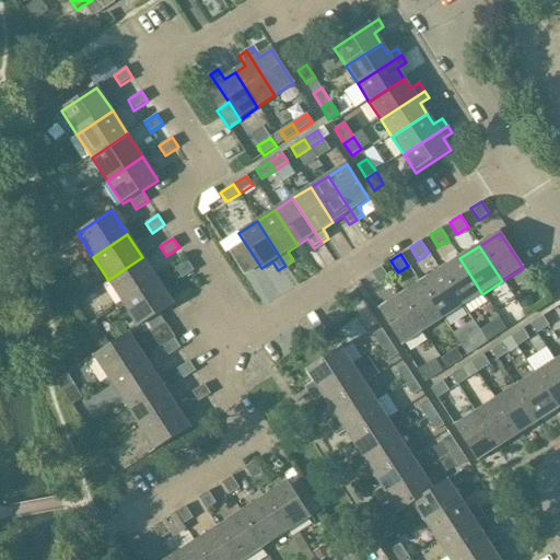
[(142,257),(108,280),(123,303),(158,280),(142,257)]
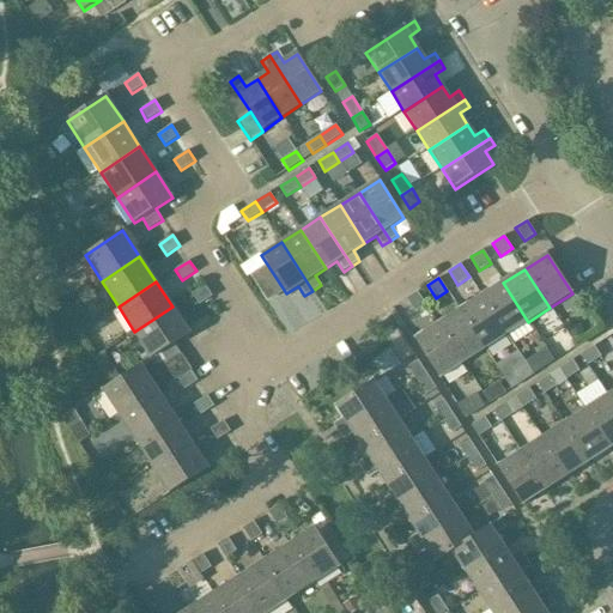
[(528,322),(503,283),(481,297),(507,335),(528,322)]
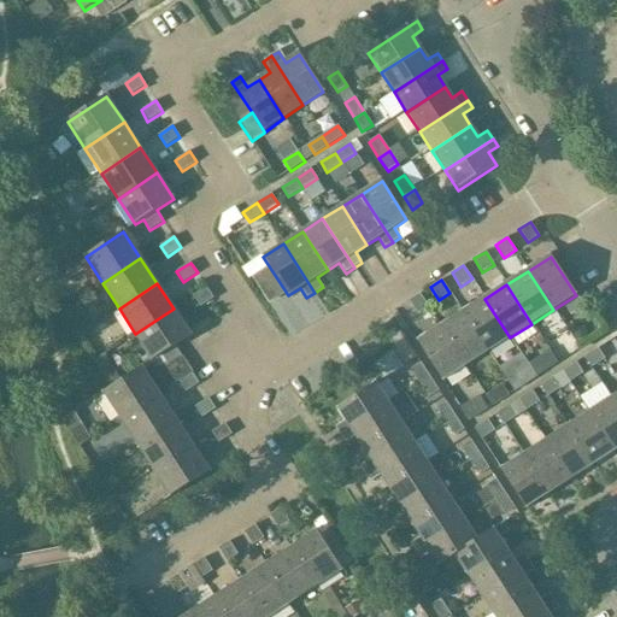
[(213,299),(207,288),(193,297),(200,307),(213,299)]
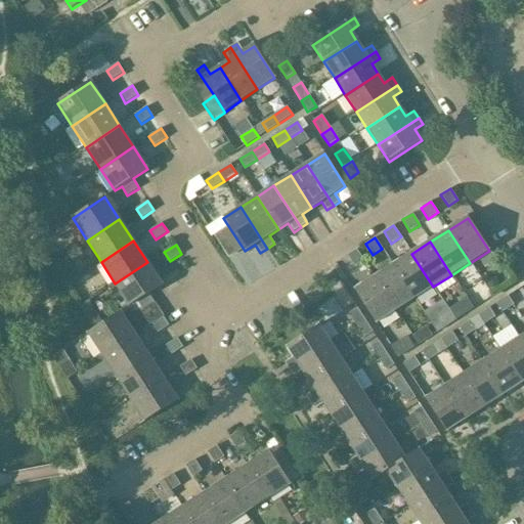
[(354,267),(363,261),(364,261),(356,250),(347,256),(354,267)]
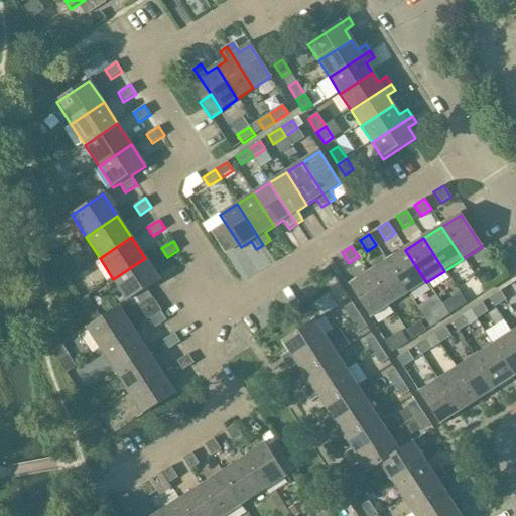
[(405,250),(387,262),(407,294),(426,282),(405,250)]
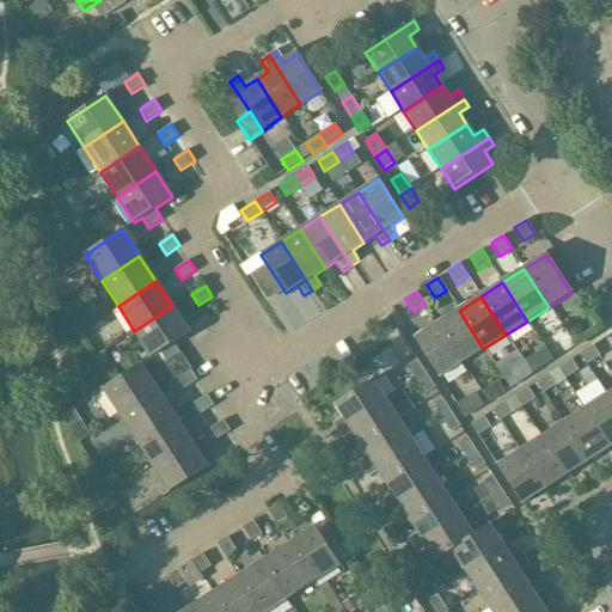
[(134,331),(152,356),(160,350),(166,363),(181,354),(173,342),(189,332),(172,306),(134,331)]
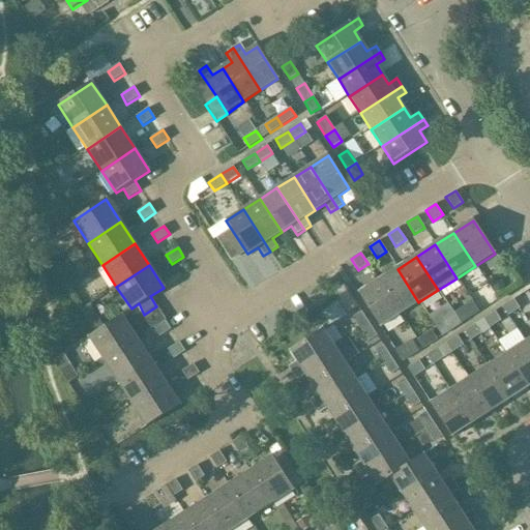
[(398,269),(379,281),(400,315),(418,302),(398,269)]
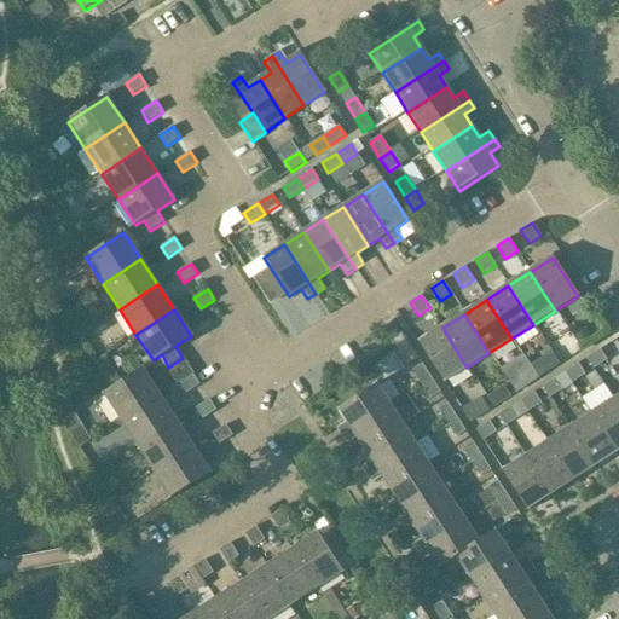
[(418,343),(444,382),(467,368),(443,328),(418,343)]
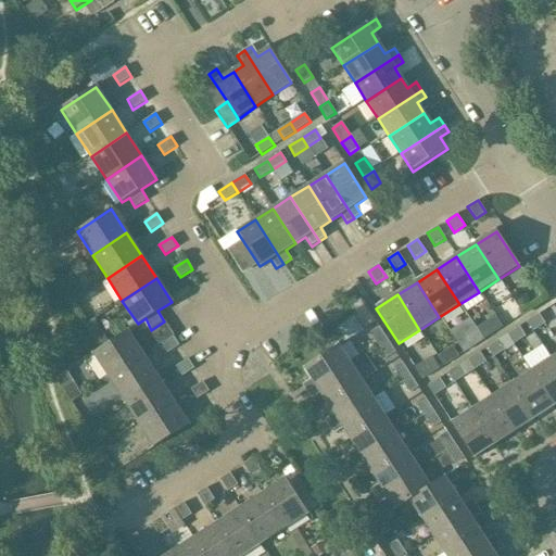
[(348,307),(363,331),(375,324),(359,300),(348,307)]
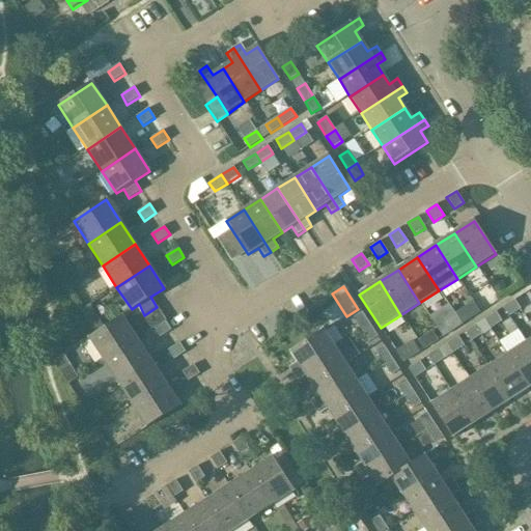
[(435,315),(448,335),(484,310),(477,300),(458,312),(452,303),(435,315)]
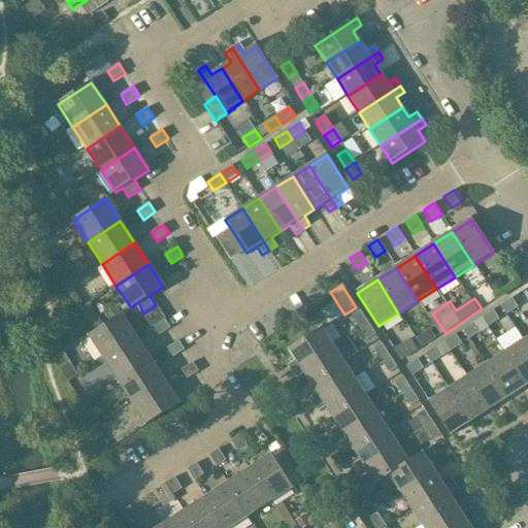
[(518,307),(512,298),(500,305),(506,315),(518,307)]
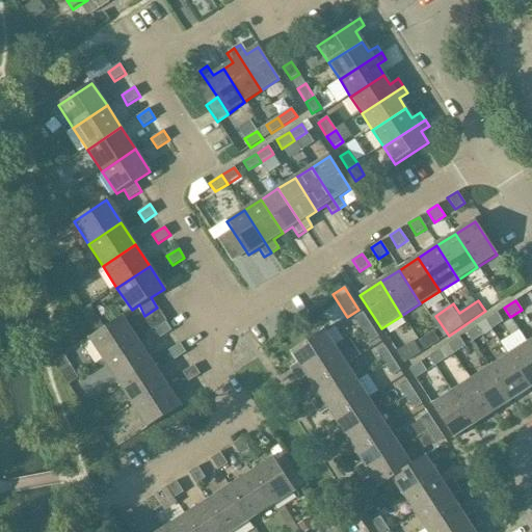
[(363,313),(353,318),(370,343),(379,338),(363,313)]
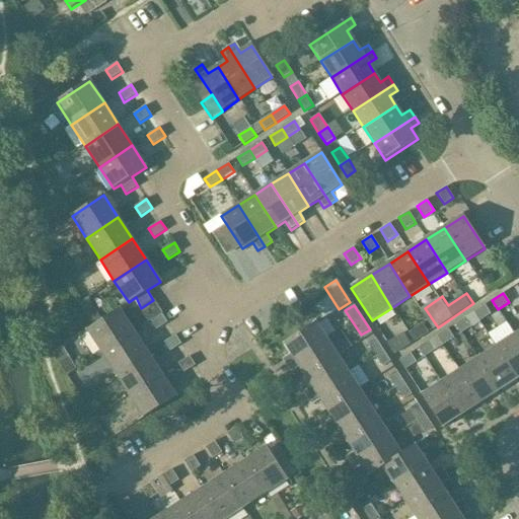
[(491,314),(485,305),(473,312),(479,321),(491,314)]
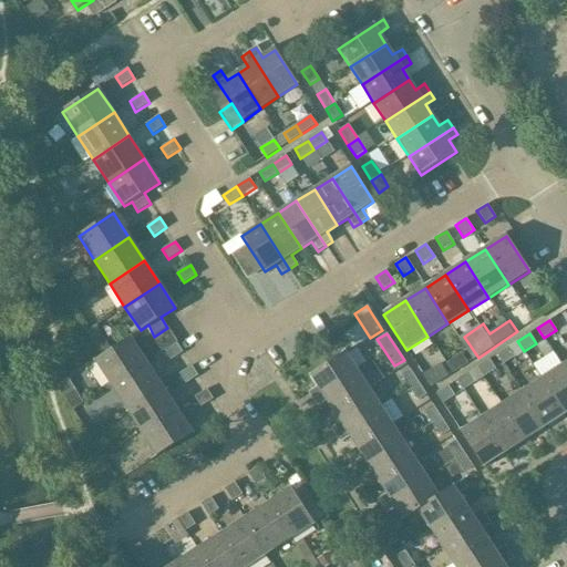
[(131,338),(95,361),(111,385),(146,362),(131,338)]
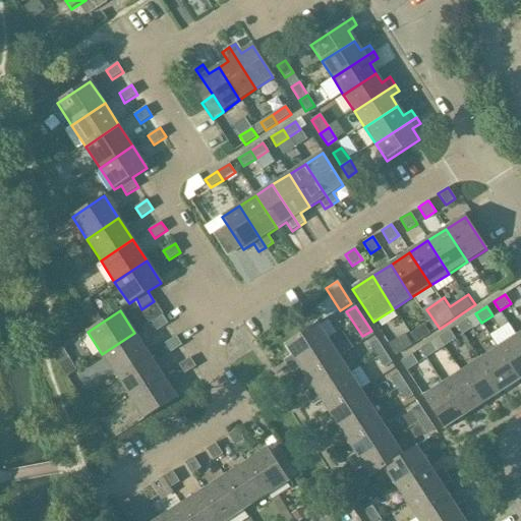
[(157,331),(168,325),(162,314),(151,322),(157,331)]
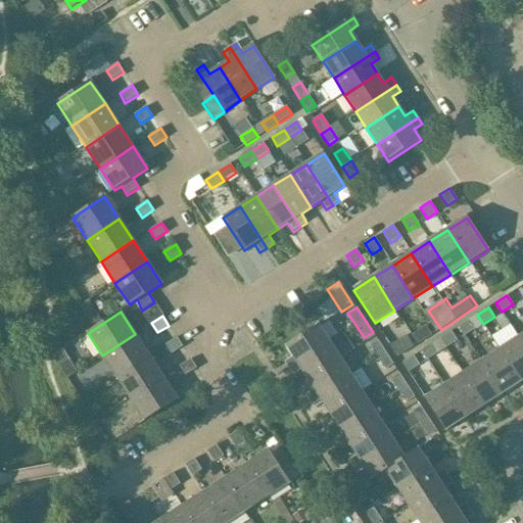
[(475,329),(469,320),(458,327),(464,336),(475,329)]
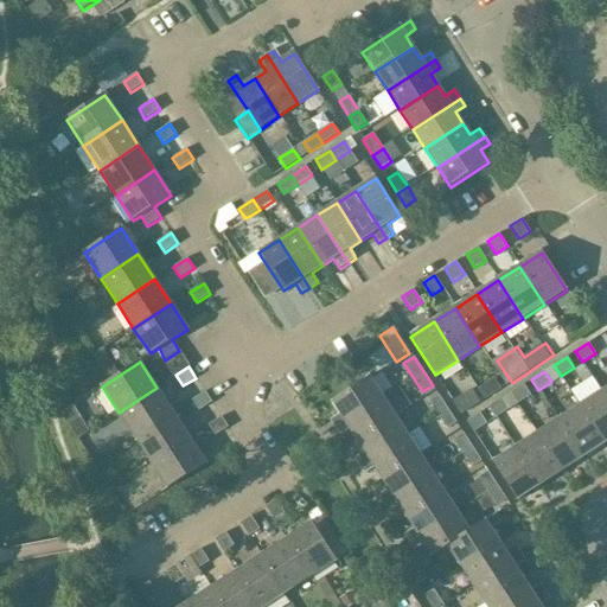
[(370,378),(332,402),(339,414),(328,420),(333,428),(382,396),(370,378)]
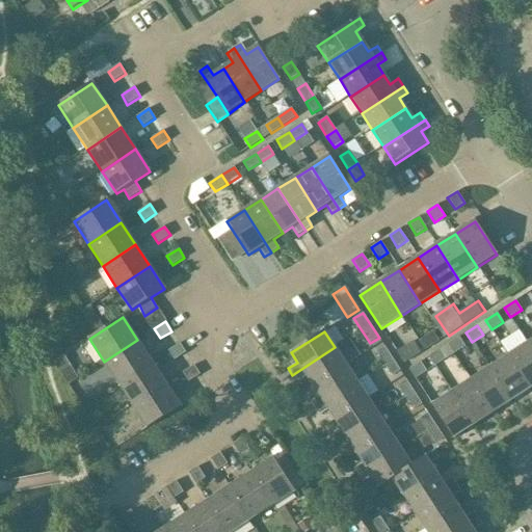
[(466,347),(458,337),(447,345),(453,354),(466,347)]
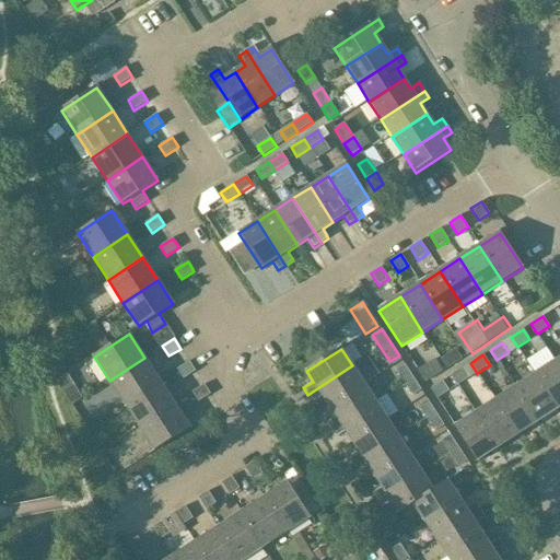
[(144,358),(109,381),(124,404),(159,381),(144,358)]
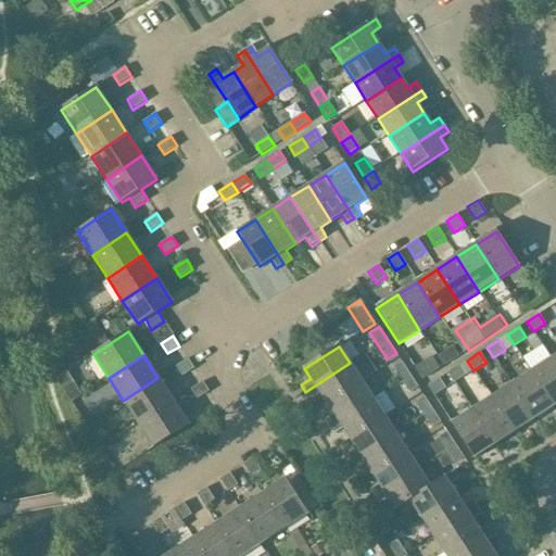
[(194,369),(188,358),(176,367),(181,377),(194,369)]
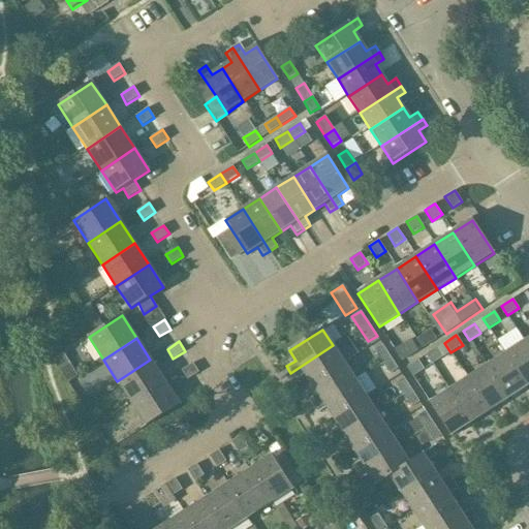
[(505,353),(527,386),(528,384),(528,348),(524,341),(505,353)]
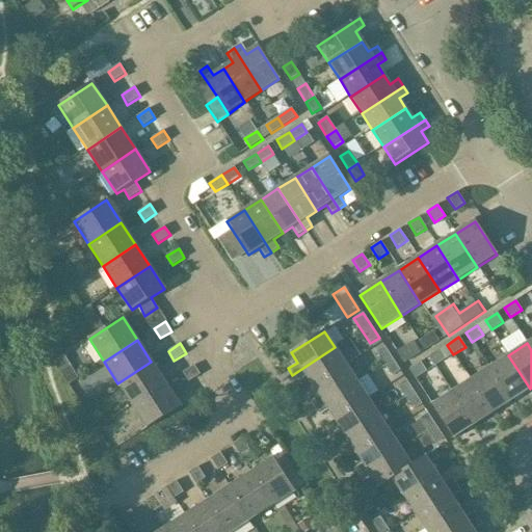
[(376,352),(392,376),(400,371),(384,346),(376,352)]
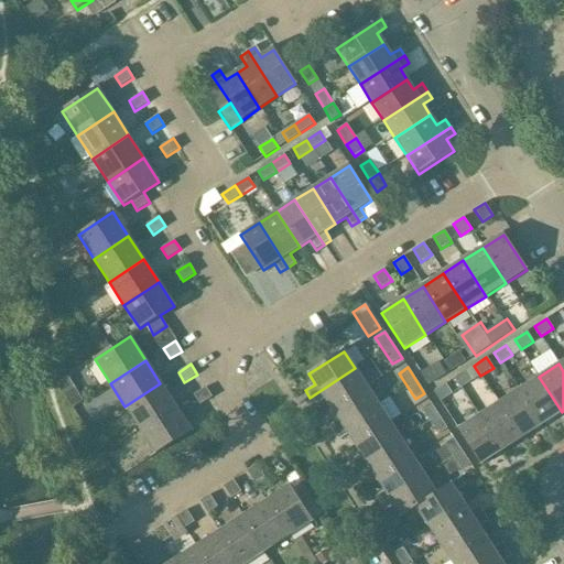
[(331,409),(366,386),(355,368),(310,398),(314,404),(324,399),(331,409)]
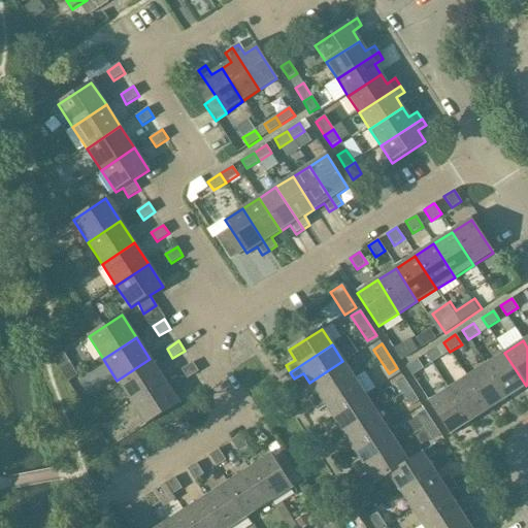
[(425,355),(431,364),(443,357),(436,347),(425,355)]
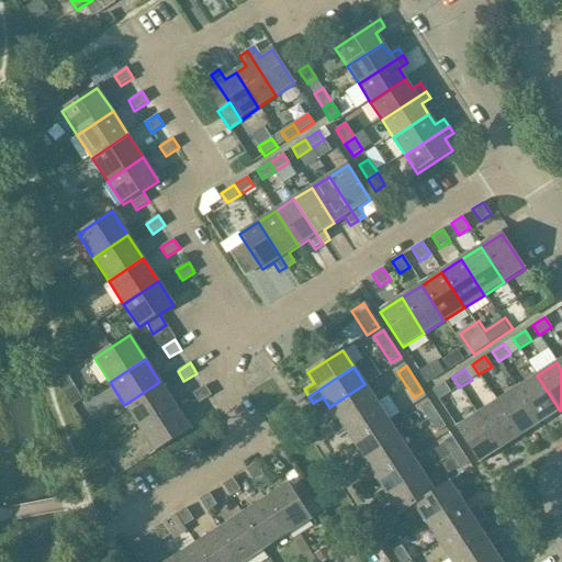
[(537,375),(517,388),(539,424),(560,411),(537,375)]
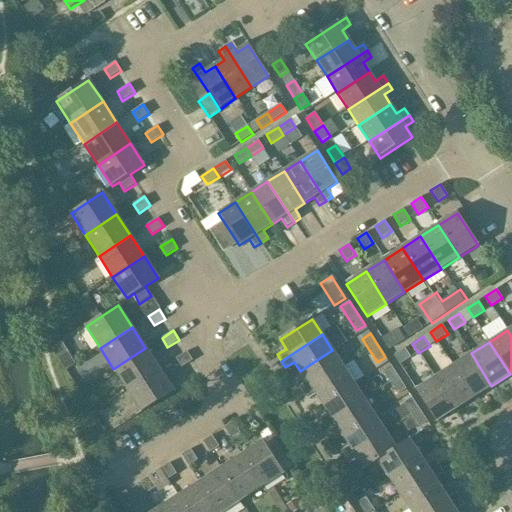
[(145,348),(113,369),(127,390),(159,369),(145,348)]
